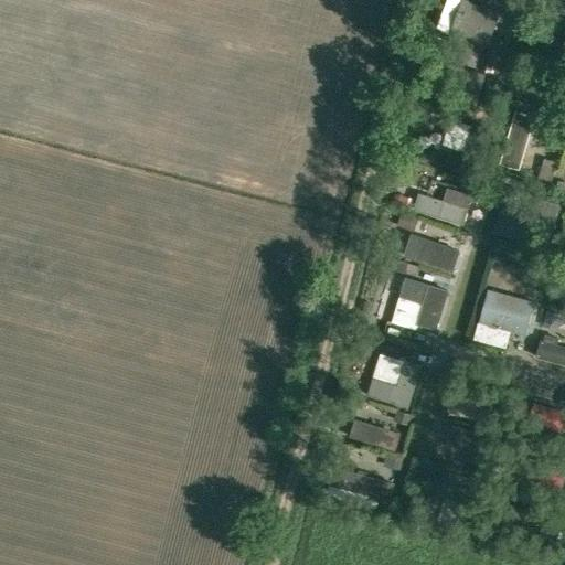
[(487,49),(501,10),(472,0),(460,0),(448,35),(487,49)]
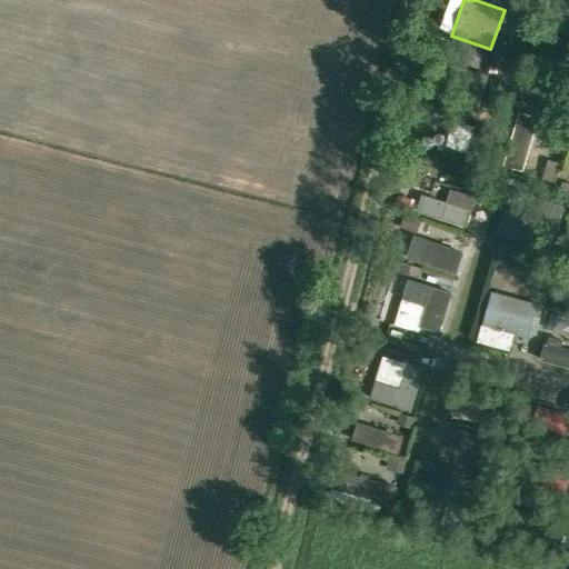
[(443,62),(433,96),(477,108),(487,75),(443,62)]
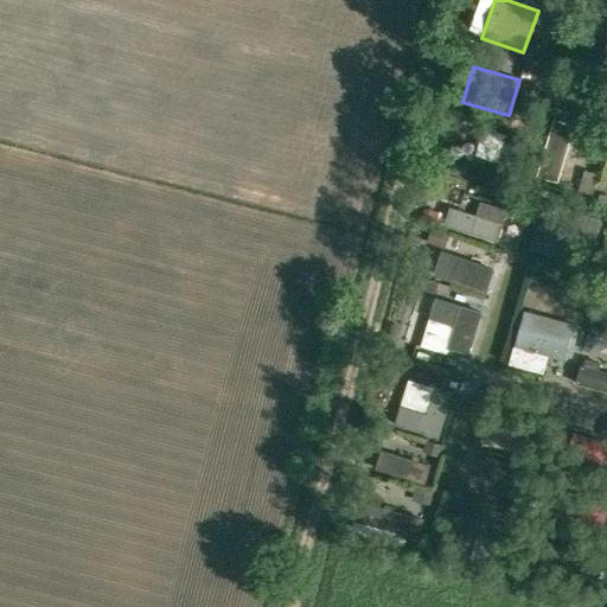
[(575,120),(554,114),(536,174),(557,180),(575,120)]
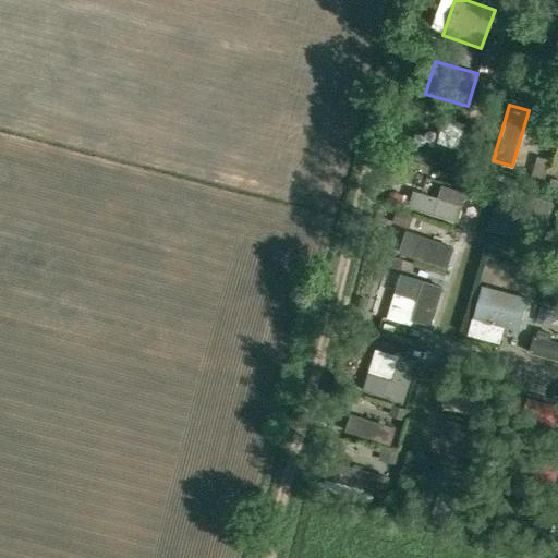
[(434,145),(427,166),(466,178),(482,130),(463,124),(462,126),(456,152),(434,145)]
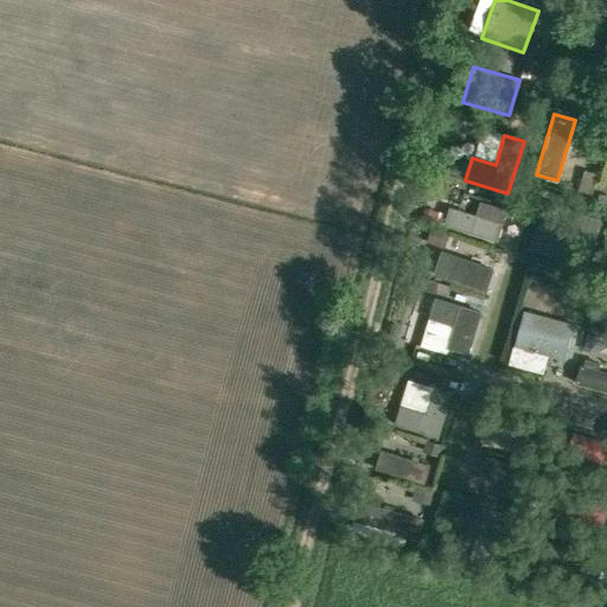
[(446,212),(441,230),(494,247),(500,229),(506,209),(481,202),(477,217),(470,215),(468,218),(446,212)]
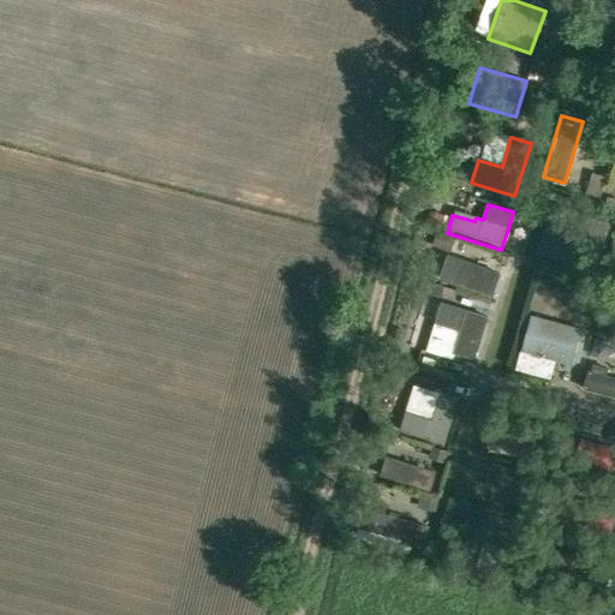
[(592,240),(584,268),(593,272),(610,224),(554,204),(547,226),(592,240)]
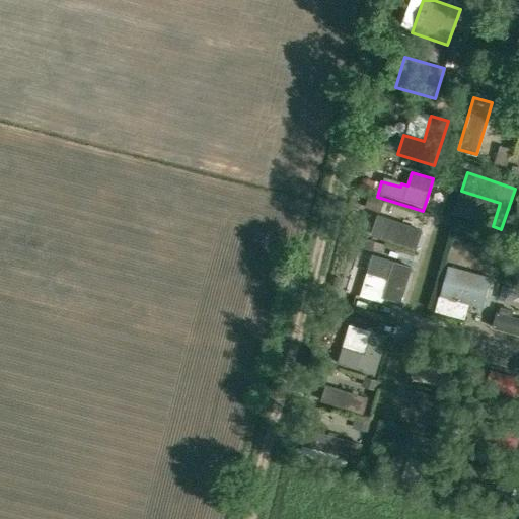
[(422,231),(378,215),(371,235),(415,250),(422,231)]
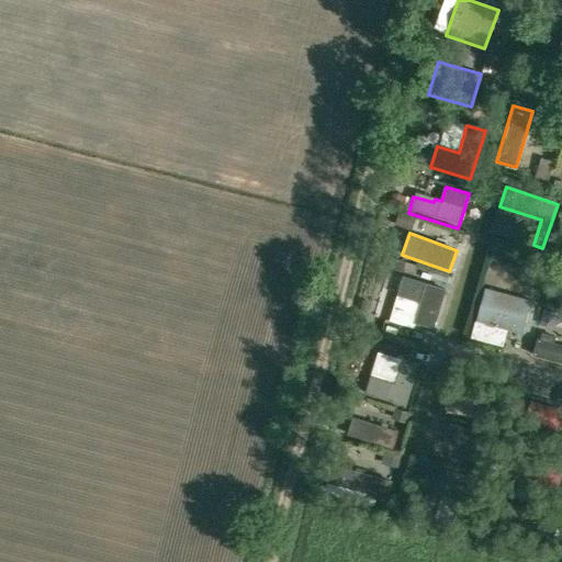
[(446,288),(403,276),(397,294),(420,301),(414,322),(434,327),(446,288)]
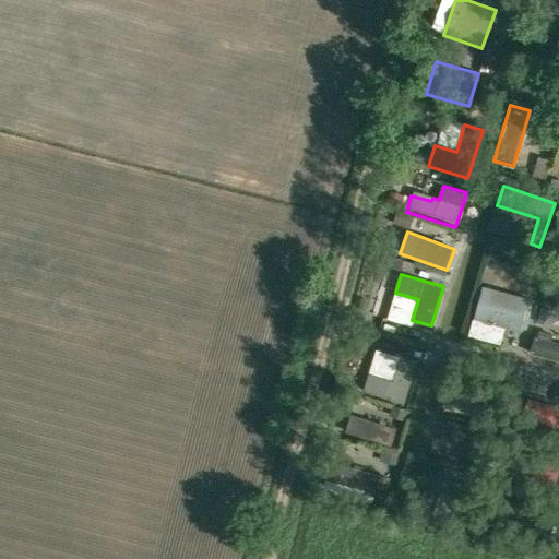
[(522,333),(531,300),(484,287),(475,321),(522,333)]
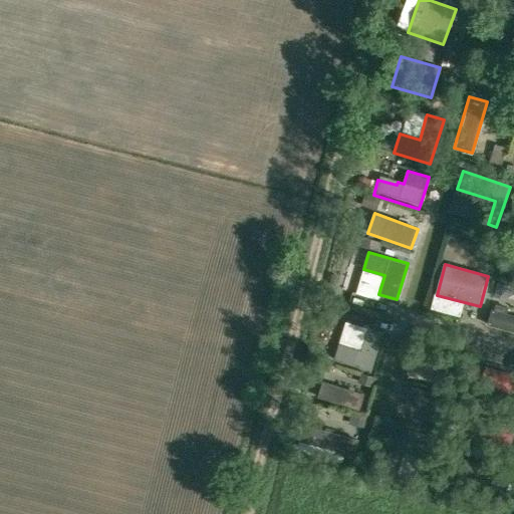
[(498,283),(496,292),(508,295),(510,286),(498,283)]
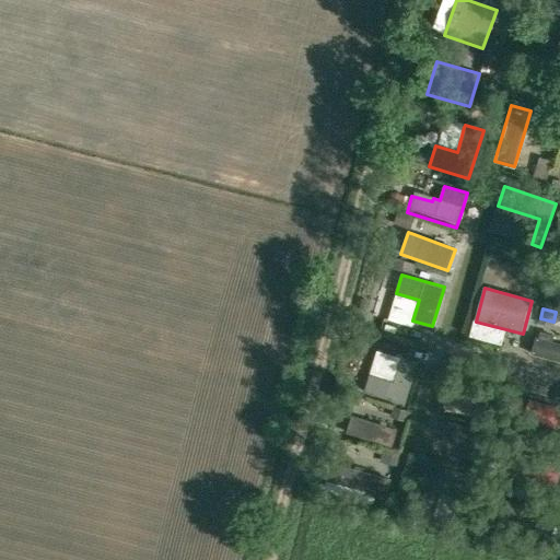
[(538,338),(536,338),(532,354),(559,360),(559,343),(552,342),(553,337),(539,334),(538,338)]
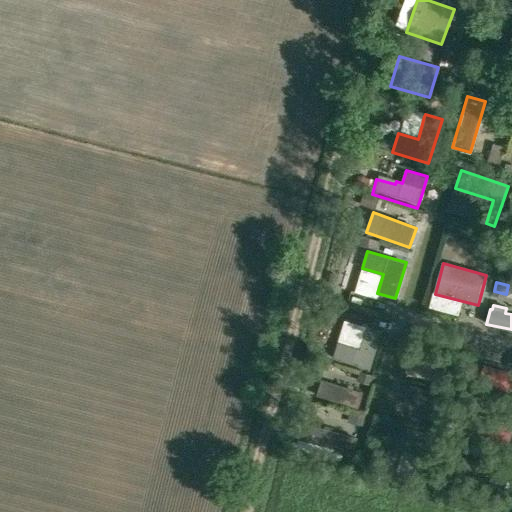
[(373,369),(383,333),(366,328),(360,350),(337,343),(332,358),(373,369)]
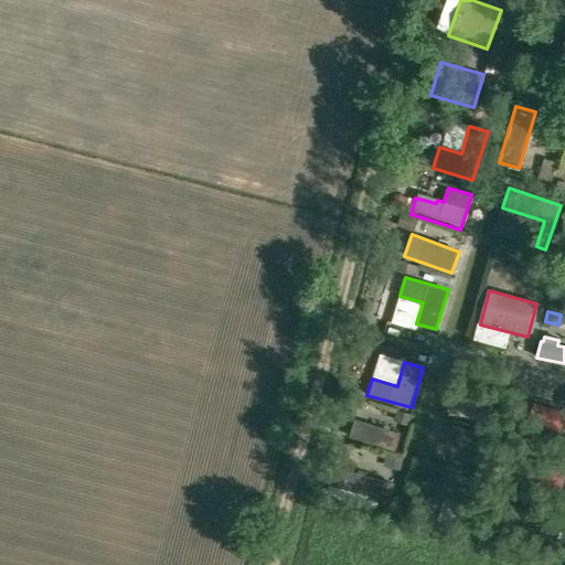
[(523,402),(519,418),(528,422),(524,435),(551,443),(554,428),(564,430),(564,412),(533,403),(533,404),(523,402)]
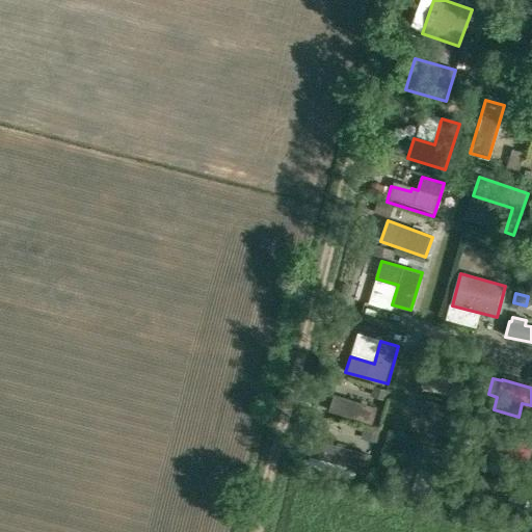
[(333,395),(326,411),(370,426),(375,409),(333,395)]
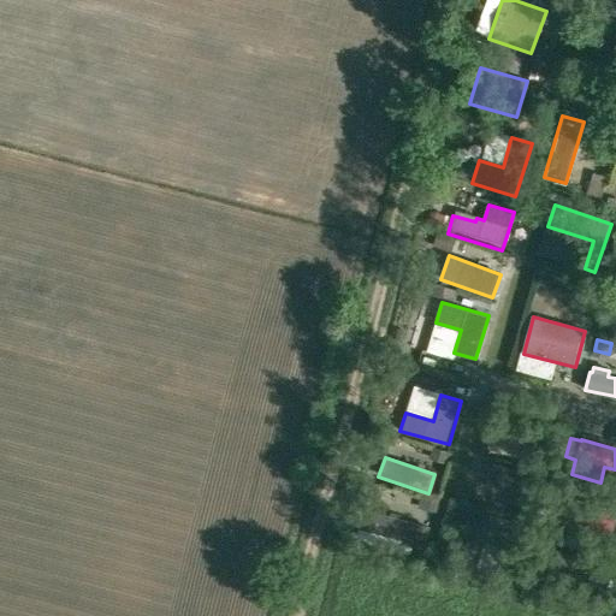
[(546,477),(493,462),(492,466),(490,467),(486,477),(489,479),(487,483),(540,498),(546,477)]
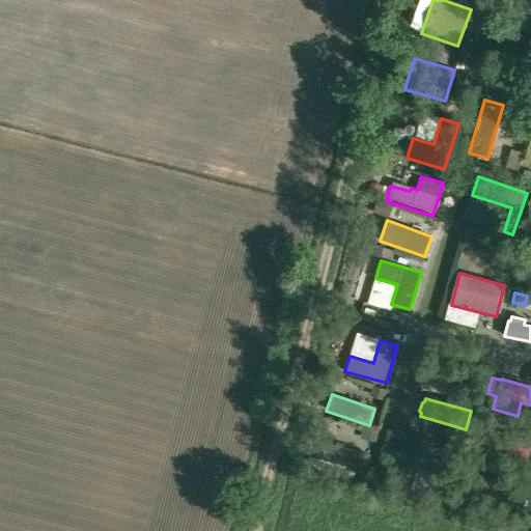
[(490,429),(482,454),(526,466),(530,446),(530,441),(499,432),(501,426),(494,424),(492,430),(490,429)]
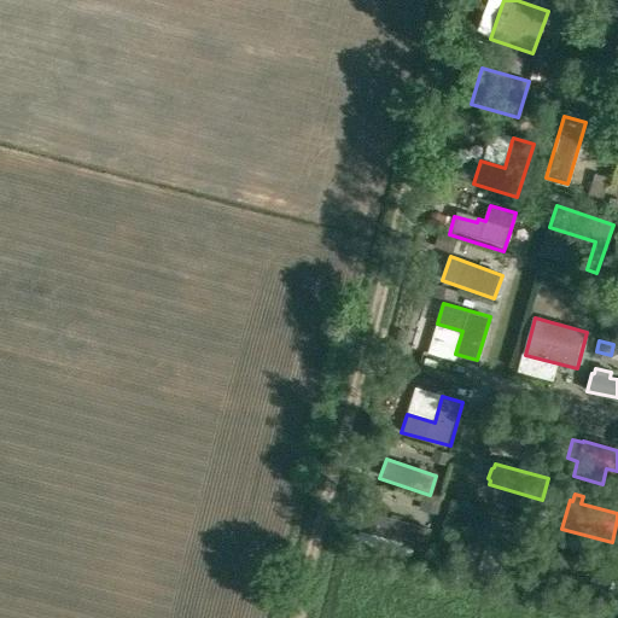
[(365,511),(360,529),(378,534),(403,540),(402,546),(426,553),(427,547),(432,530),(401,522),(392,519),(382,516),(365,511)]
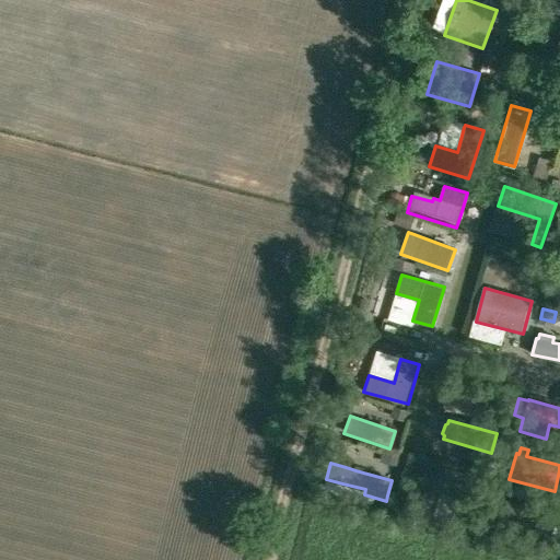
[(410,499),(416,513),(431,506),(426,492),(410,499)]
